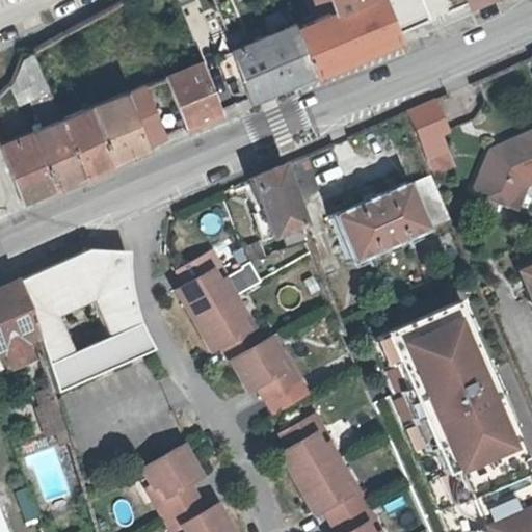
[(297,22),(313,72),(397,34),(384,0),(334,0),(338,8),(320,16),(300,23),(299,21),(297,22)]
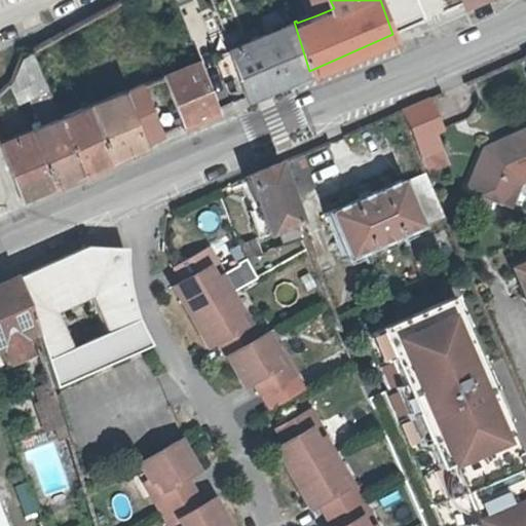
[(330,0),(310,0),(316,15),(334,8),(330,0)]
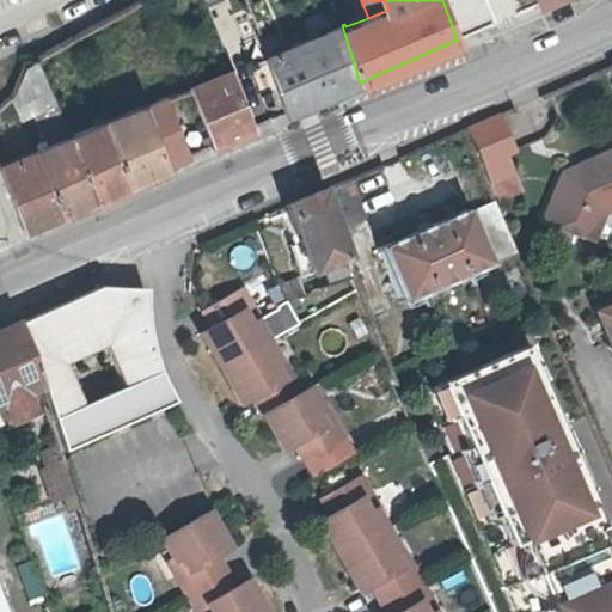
[(360,83),(342,25),(267,56),(285,115),(360,83)]
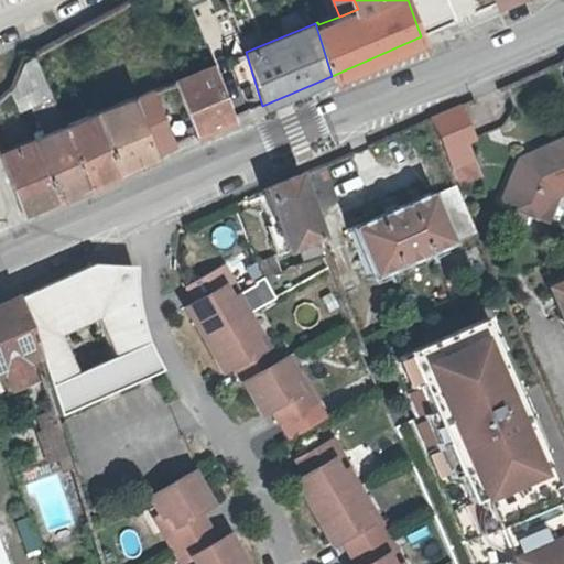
[(58,107),(34,53),(23,58),(19,67),(10,87),(28,120),(58,107)]
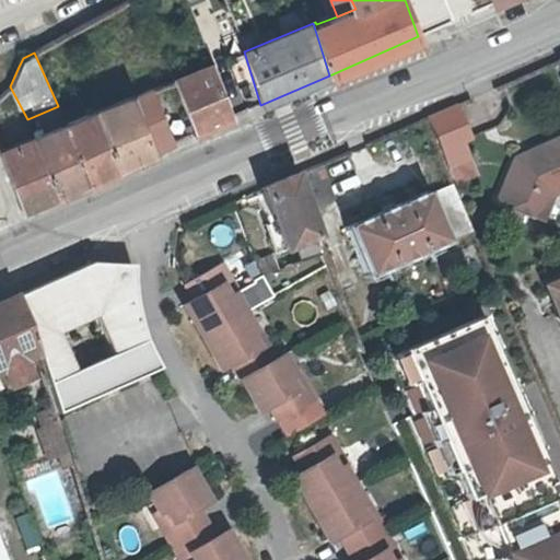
[(232,118),(216,62),(176,79),(193,136),(232,118)]
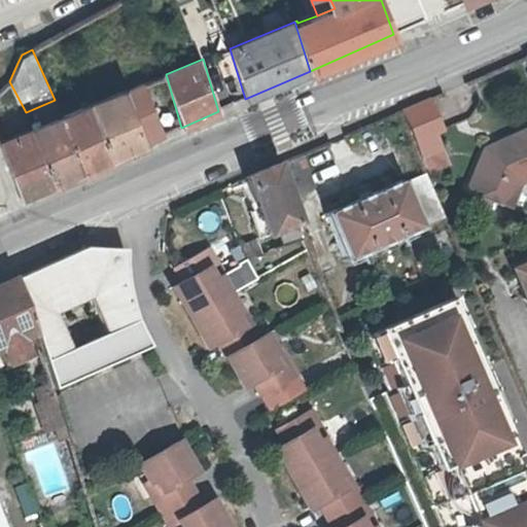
[(0,90),(9,81),(18,63),(0,70),(0,90)]
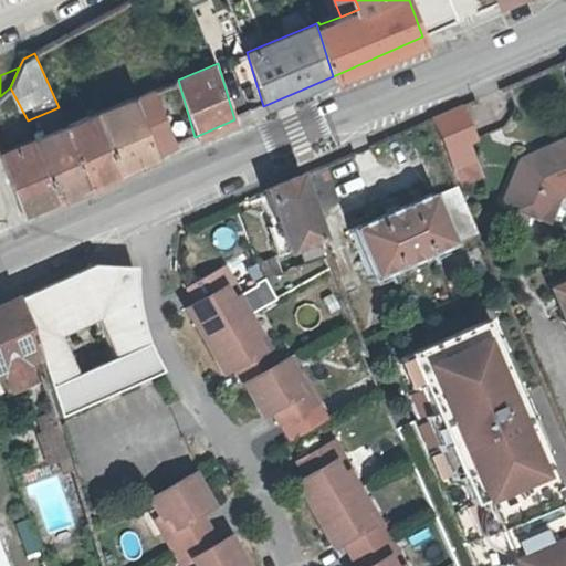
[(156,88),(136,96),(145,123),(164,116),(156,88)]
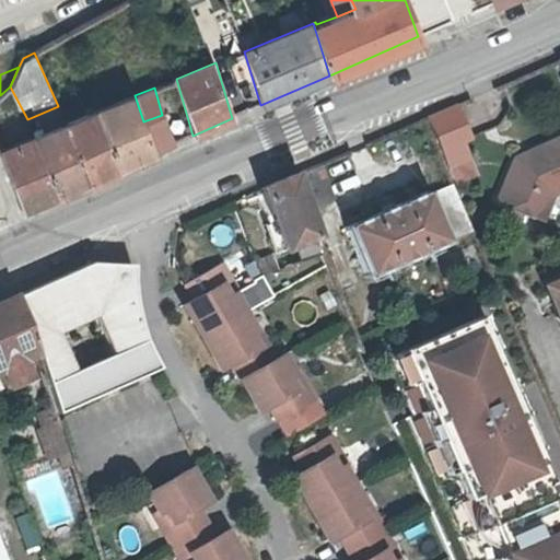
[(135,95),(98,109),(117,168),(171,144),(162,115),(143,121),(135,95)]
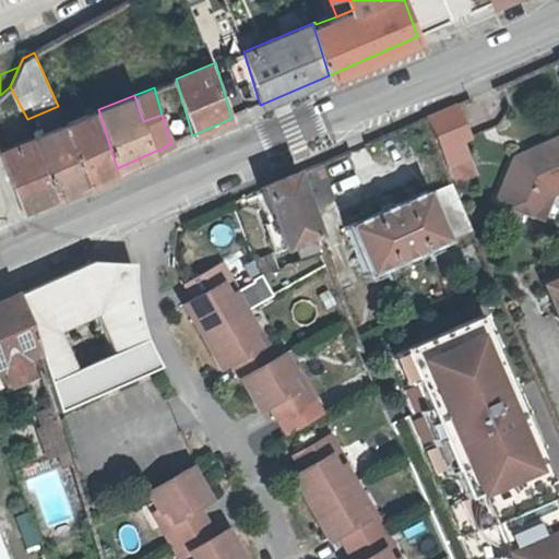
[(87,181),(117,168),(98,109),(67,123),(87,181)]
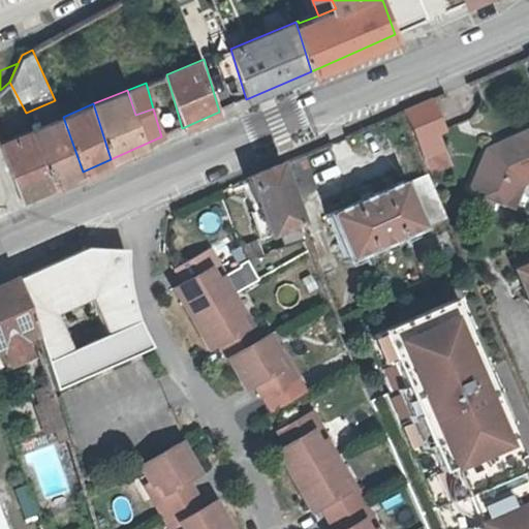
[(413,142),(418,154),(437,147),(435,142),(418,103),(402,111),(415,141),(413,142)]
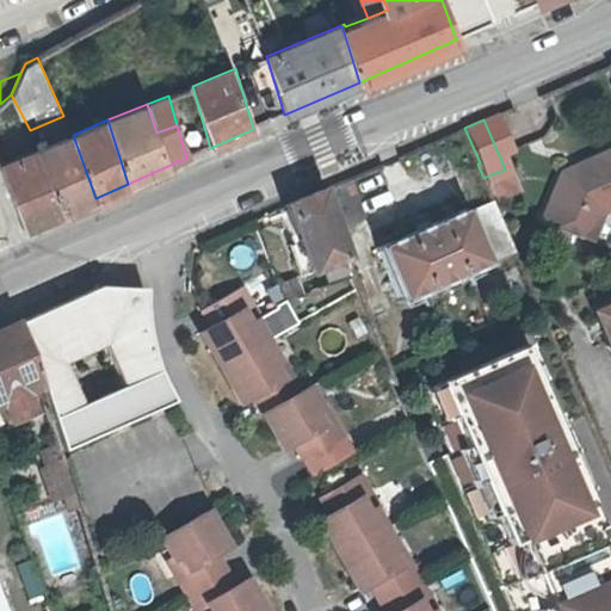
[(96,198),(73,135),(41,148),(62,213),(96,198)]
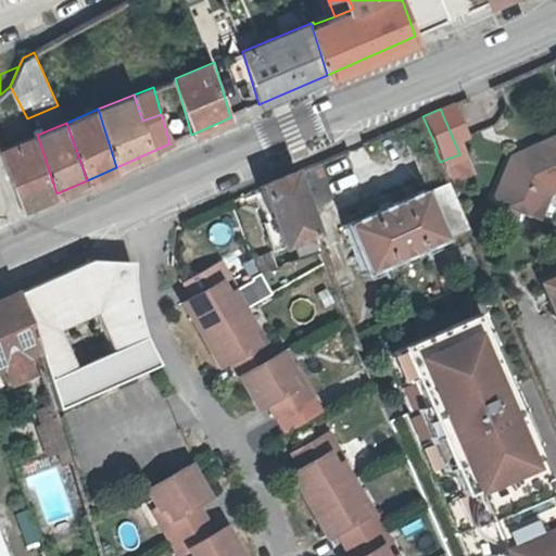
[(555,184),(555,131),(509,152),(491,197),(535,215),(545,189),(555,184)]
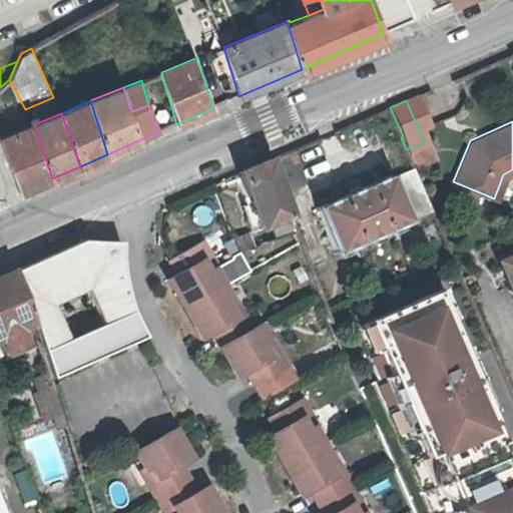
[(52,178),(34,124),(0,137),(0,141),(19,192),(52,178)]
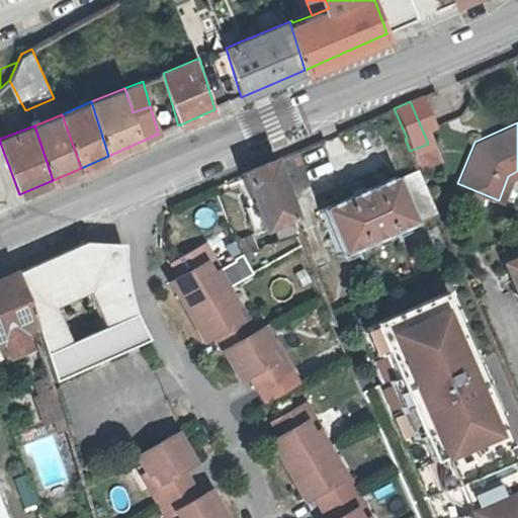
[(293,152),(269,162),(282,192),(307,182),(293,152)]
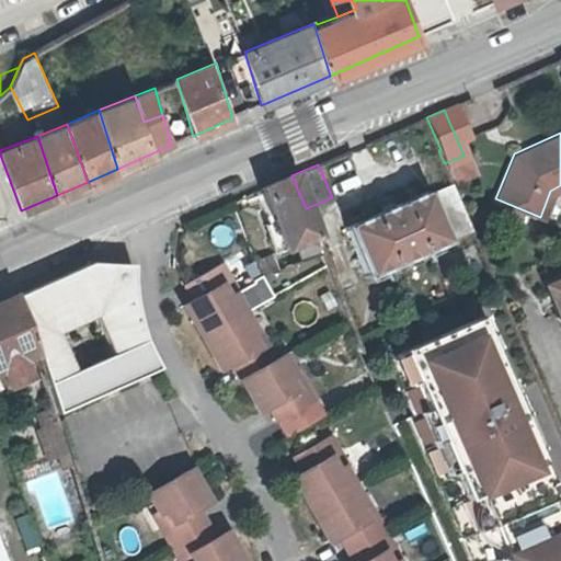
[(311,258),(325,252),(306,208),(292,175),(260,190),(286,249),(305,241),(311,258)]
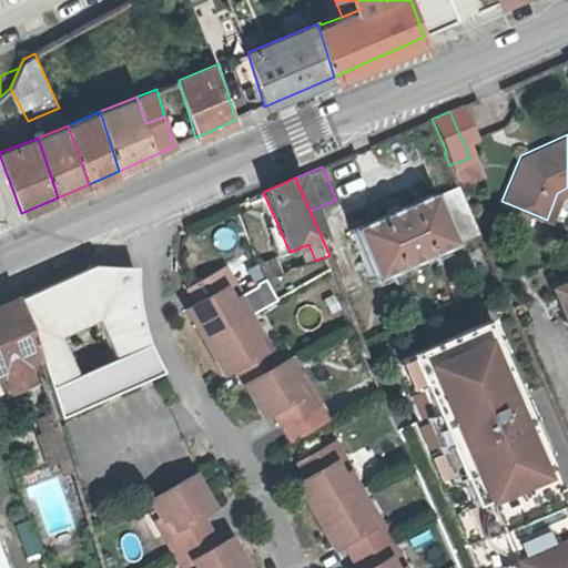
[(478,232),(457,184),(433,194),(432,193),(348,230),(354,239),(350,241),(355,253),(359,252),(373,281),(456,244),(455,242),(478,232)]
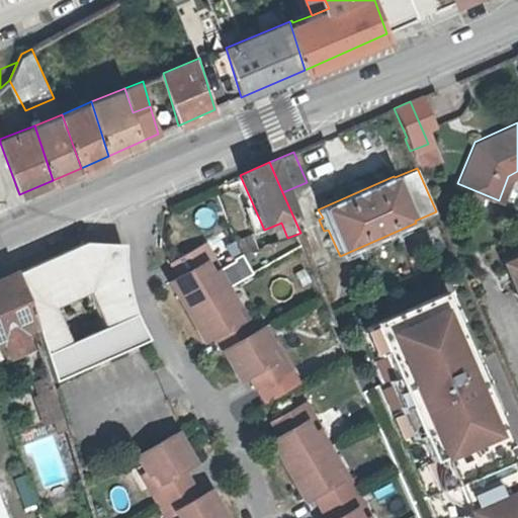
[(0,342),(1,343),(7,357),(28,349),(21,333),(33,327),(37,337),(44,355),(45,359),(51,377),(52,382),(127,349),(121,336),(140,329),(138,324),(135,318),(134,316),(133,313),(133,310),(131,307),(130,301),(128,295),(127,290),(126,283),(125,279),(124,275),(124,271),(123,265),(123,257),(122,248),(121,244),(83,243),(80,244),(0,280),(0,342)]
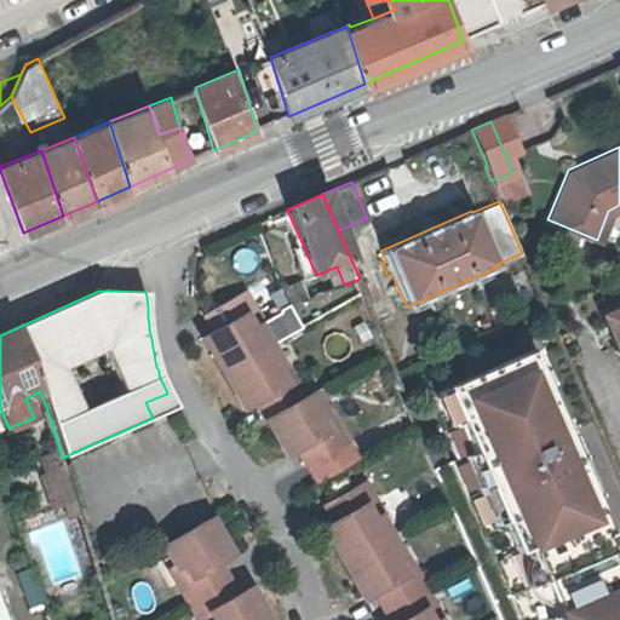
[(241,316),(254,309),(244,292),(205,314),(214,329),(217,334),(205,342),(223,373),(241,405),(253,397),(256,402),(265,419),(283,451),(296,445),(297,446),(298,448),(308,465),(309,465),(346,443),(337,425),(325,432),(322,429),(316,419),(322,415),(322,414),(310,392),(304,396),(294,379),(282,386),(275,373),(281,369),(280,368),(268,348),(256,327),(254,326),(250,329),(241,316)]
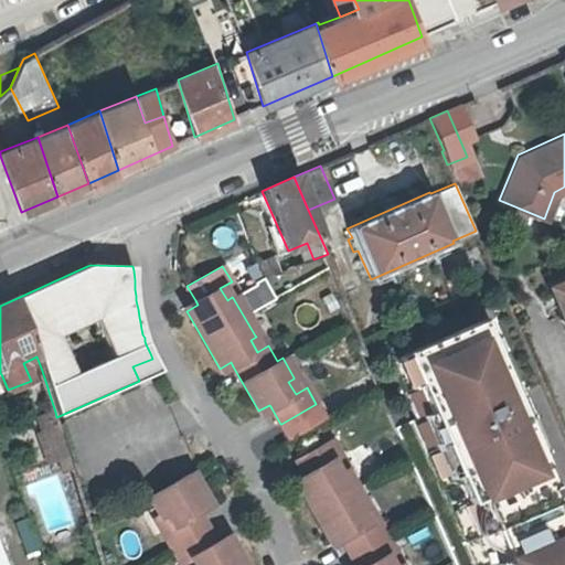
[(564,306),(564,278),(553,284),(563,308),(564,306)]
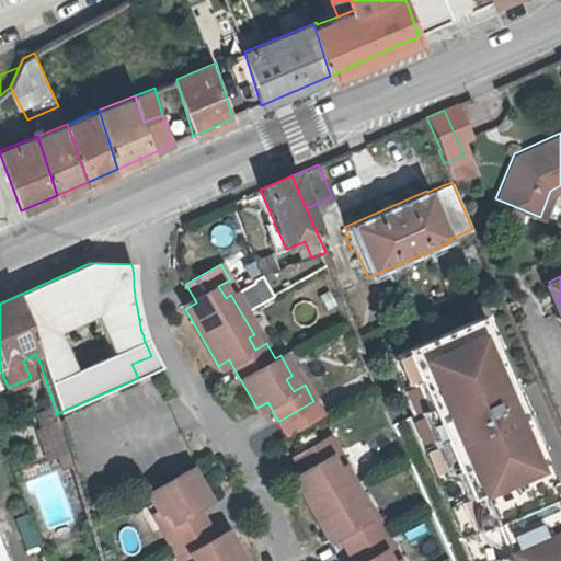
[(251,307),(272,296),(262,277),(241,288),(251,307)]
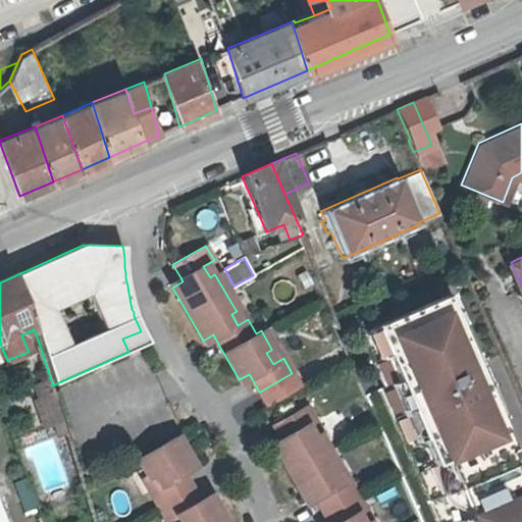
[(214,274),(215,275),(220,273),(214,260),(203,266),(210,277),(214,274)]
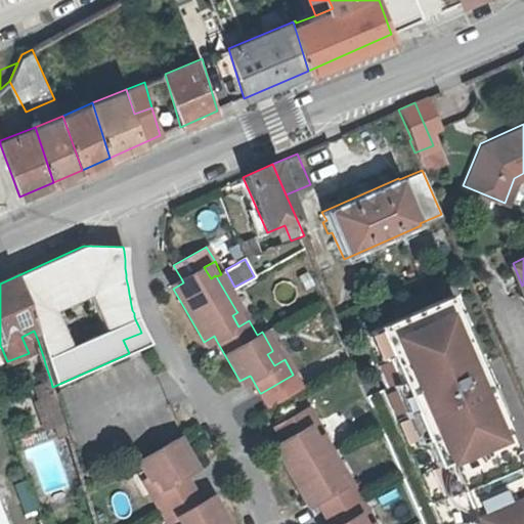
[(183,282),(181,278),(171,285),(173,289),(183,282)]
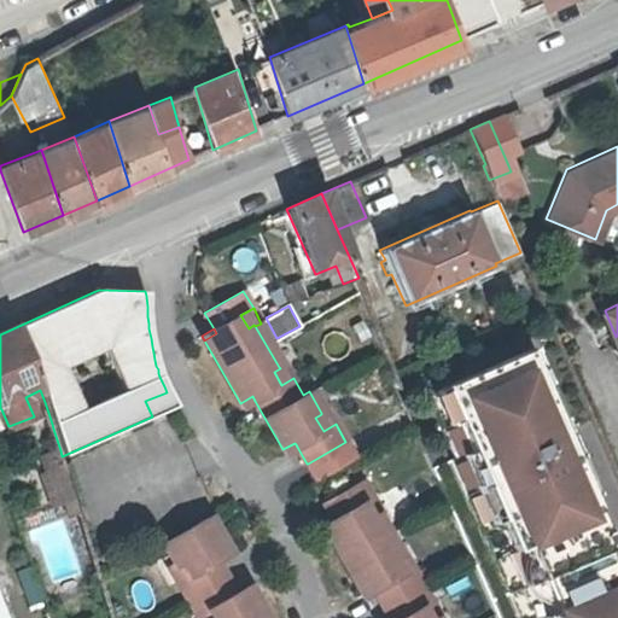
[(537,343),(531,347),(544,382),(552,379),(537,343)]
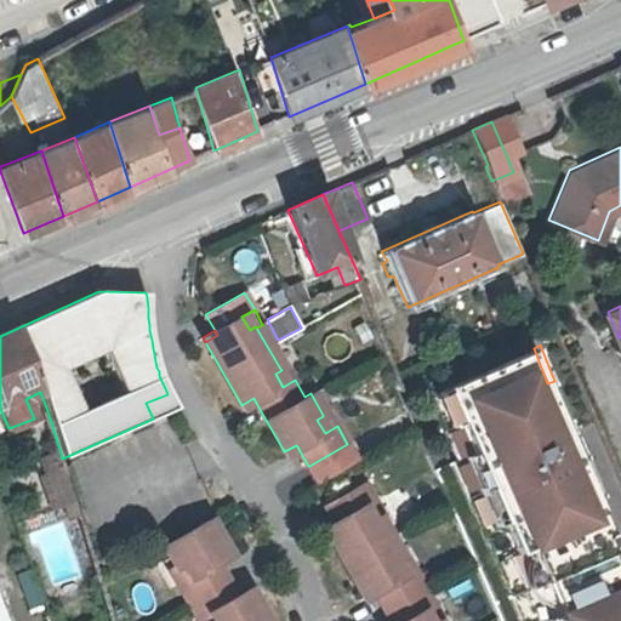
[(459,454),(437,463),(502,620),(620,620),(620,565),(616,568),(603,535),(609,534),(594,497),(562,419),(547,383),(534,348),(491,365),(472,372),(432,389),(459,454)]
